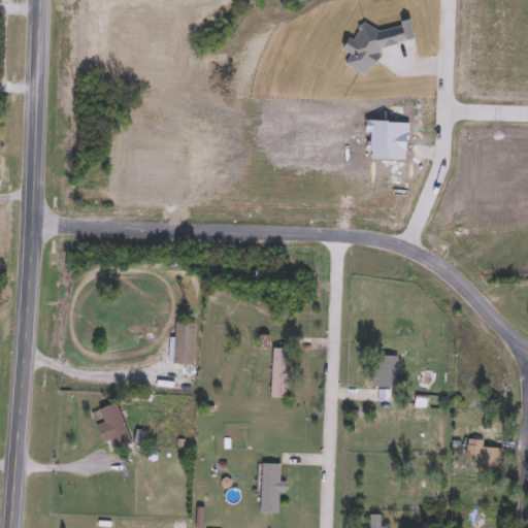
[(193,366),(173,366),(173,324),(193,324),(193,366)]
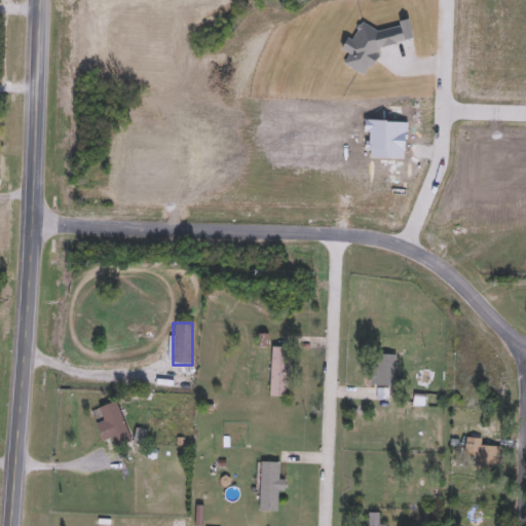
[(291,397),(270,397),(270,348),(291,348),(291,397)]
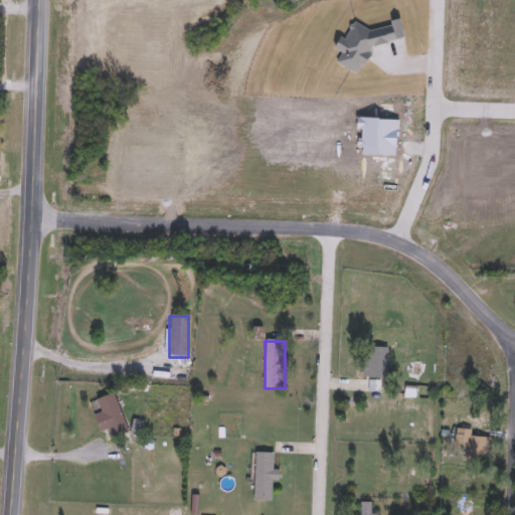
[(363,347),(387,347),(387,377),(363,377),(363,347)]
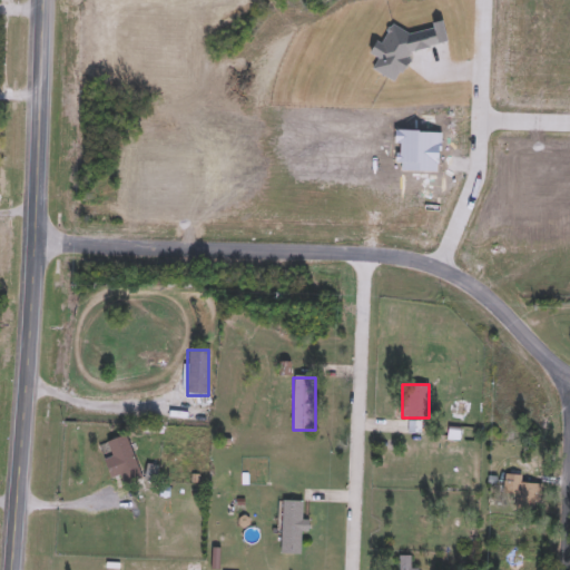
[(107,442),(128,435),(143,479),(124,485),(121,477),(111,480),(105,459),(111,458),(107,442)]
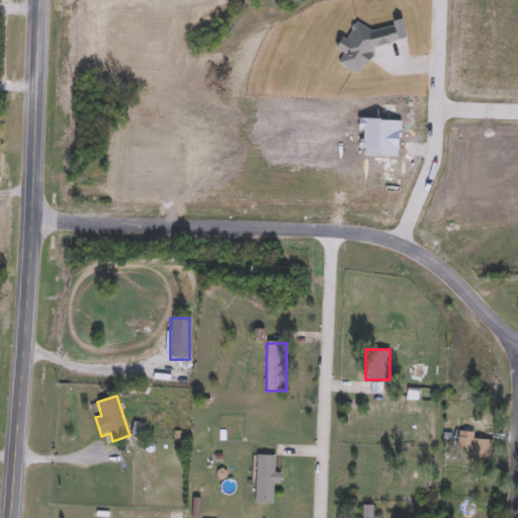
[(484,462),(470,460),(471,448),(457,447),(459,431),(488,434),(484,462)]
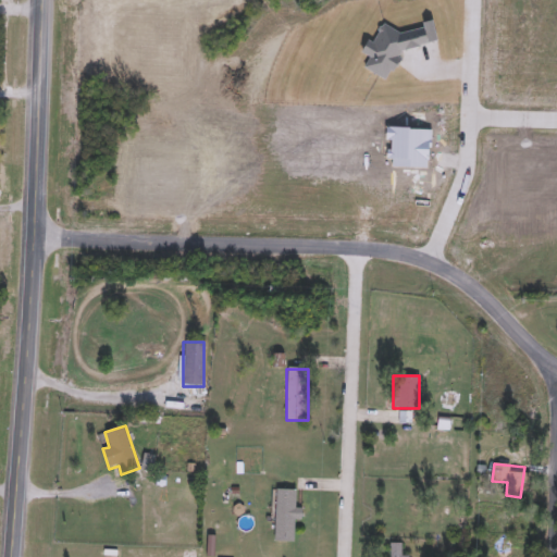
[(275,541),(275,490),(297,490),(297,541),(275,541)]
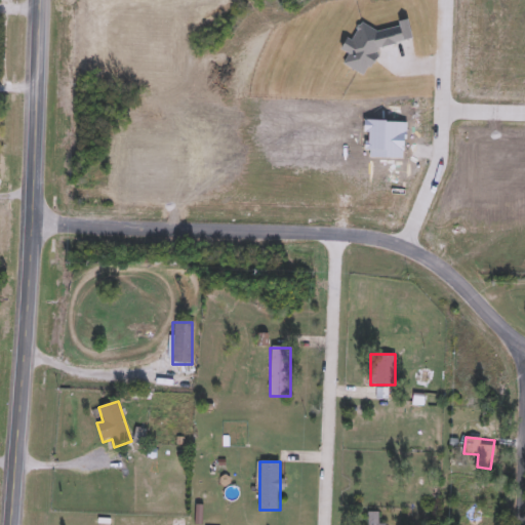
[(367,524),(368,510),(378,511),(377,522),(386,522),(386,524),(367,524)]
